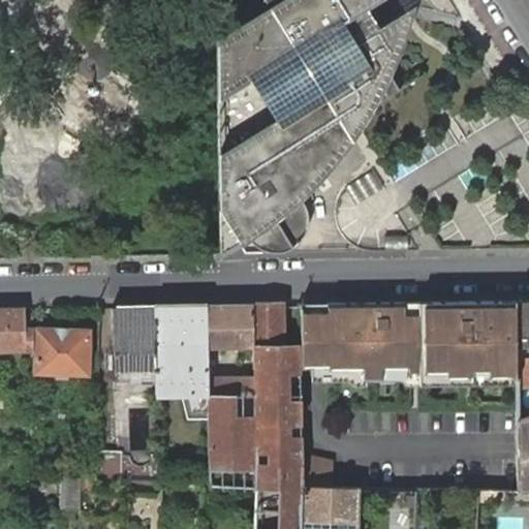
[(262,0),(267,5),(215,37),(219,252),(238,240),(244,252),(282,251),(292,247),(300,239),(306,223),(307,215),(305,206),(301,198),(311,189),(323,177),(340,156),(356,133),(376,102),(399,89),(390,73),(404,37),(414,3),(379,26),(366,6),(376,0),(262,0)]
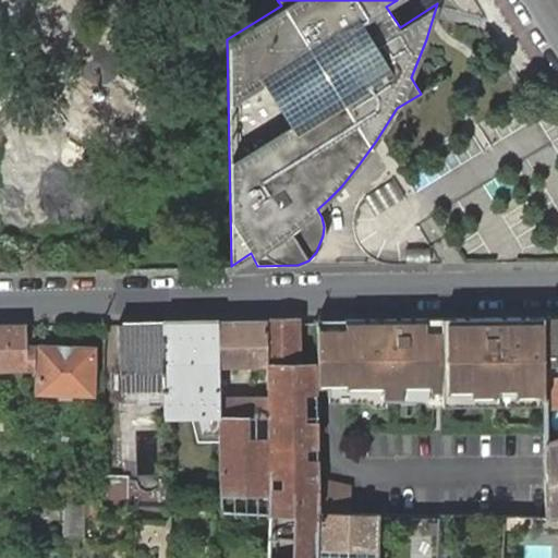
[(485,16),(474,0),(448,0),(458,10),(485,16)]
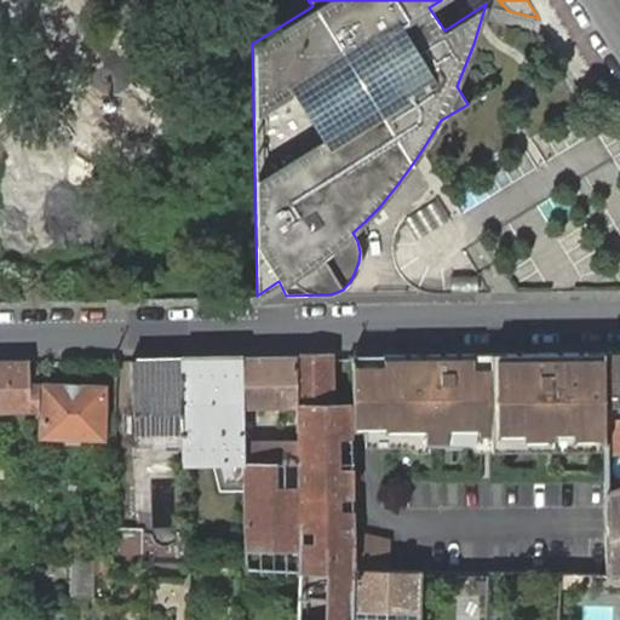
[(470,285),(472,256),(396,252),(395,280),(470,285)]
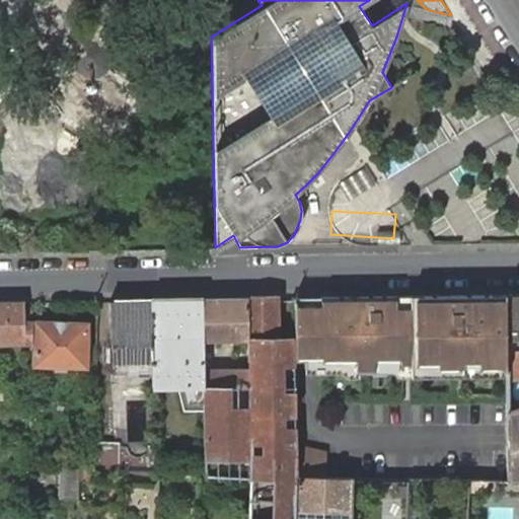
[(518,293),(507,294),(508,412),(518,408),(518,293)]
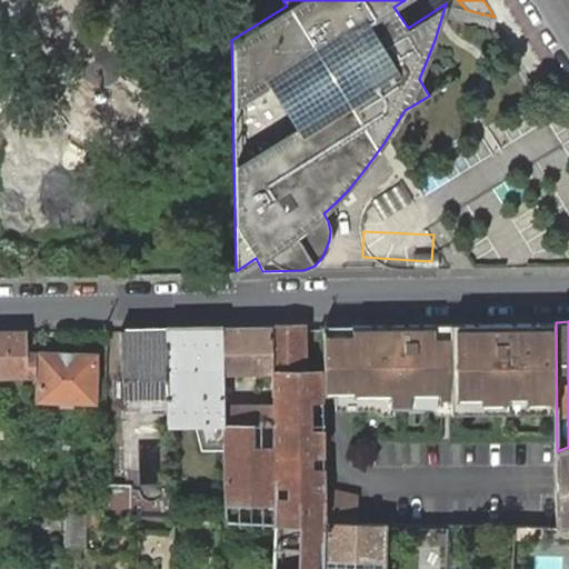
[(322,373),(325,396),(337,396),(353,396),(353,403),(553,400),(556,322),(503,323),(453,325),(406,325),(382,326),(352,326),(338,326),(322,326),(322,329),(322,336),(322,373)]
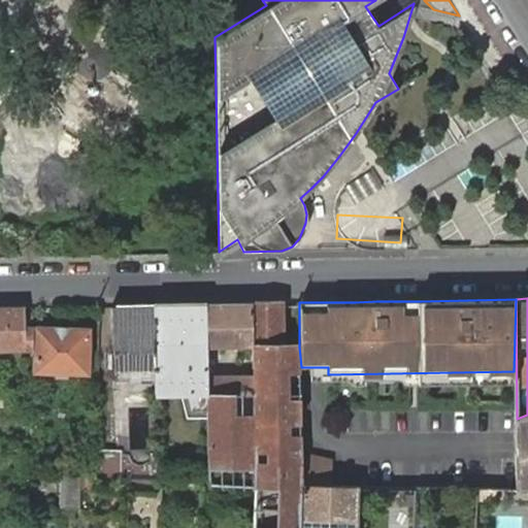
[(207,377),(207,392),(253,391),(253,376),(253,352),(253,347),(253,303),(230,303),(206,304),(207,348),(227,347),(227,352),(245,352),(245,360),(243,360),(243,376),(227,376),(227,367),(223,367),(223,366),(207,365),(207,377)]
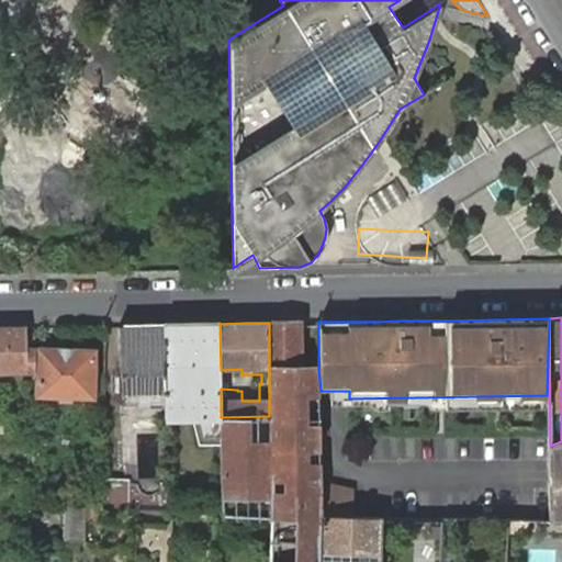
[(279,494),(319,493),(318,369),(300,369),(300,323),(269,323),(269,369),(269,374),(269,401),(269,416),(221,417),(221,444),(223,513),(270,515),(270,493),(270,487),(279,487),(279,494)]
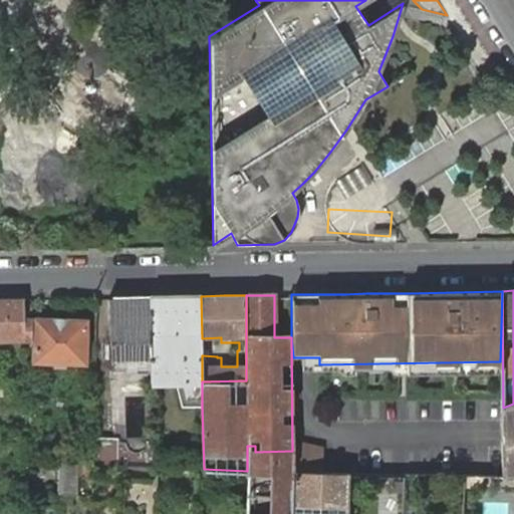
[(151,358),(150,296),(108,297),(110,359),(151,358)]
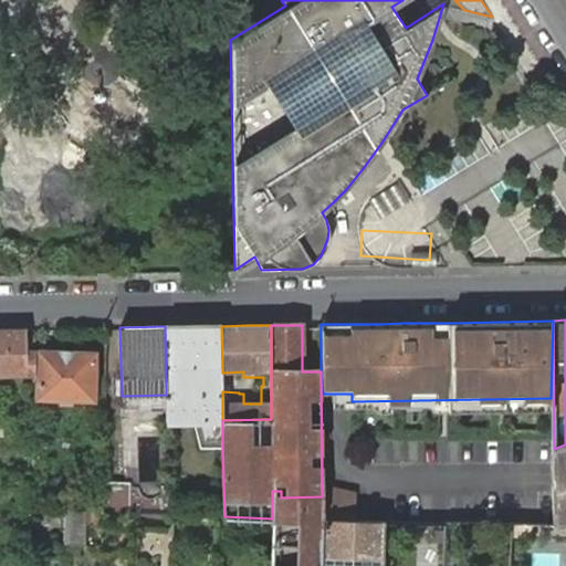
[(200,447),(222,447),(222,420),(222,405),(222,391),(222,373),(221,326),(165,326),(166,395),(167,408),(199,408),(200,420),(200,447)]
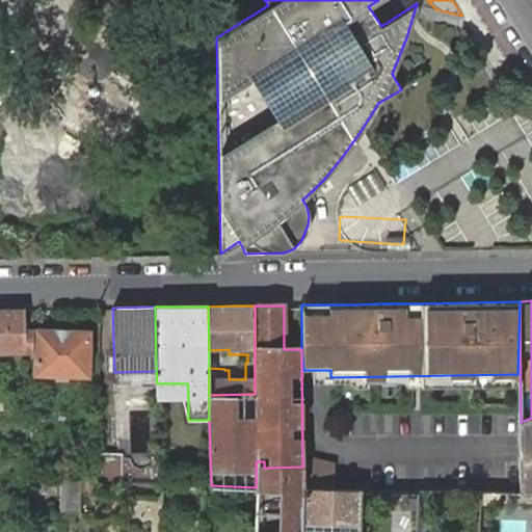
[(23,331),(23,309),(0,309),(0,351),(32,351),(32,330),(23,331)]
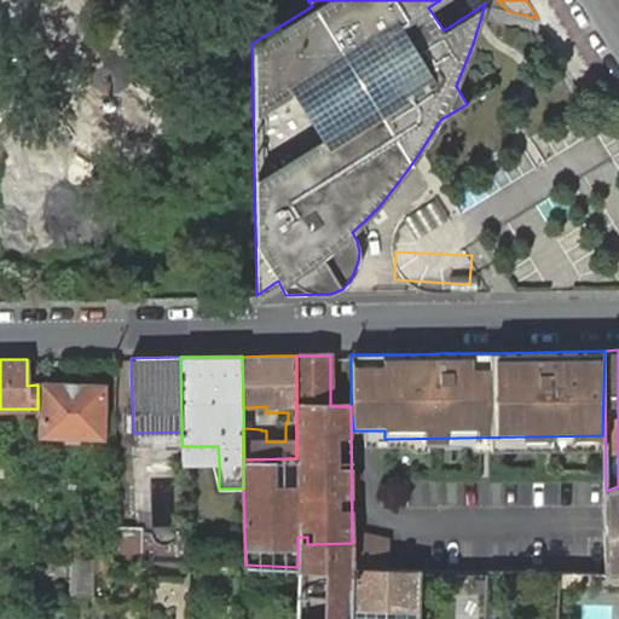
[(91,434),(100,435),(102,386),(88,386),(44,385),(42,434),(91,434)]
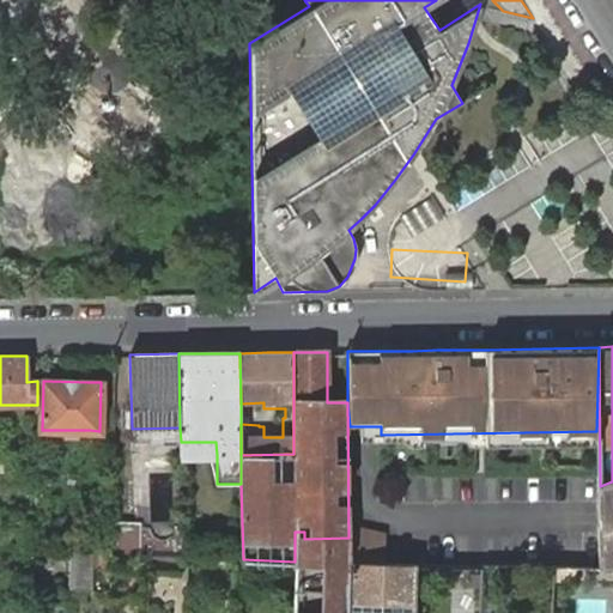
[(181,442),(181,454),(217,455),(216,442),(181,442)]
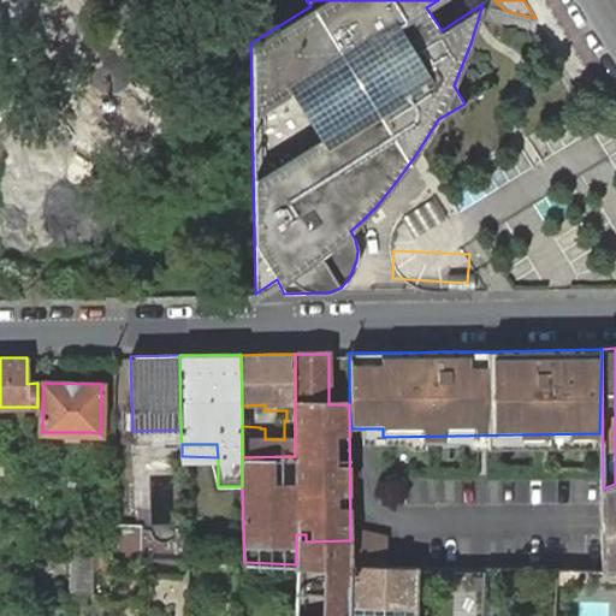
[(603,570),(615,569),(615,484),(603,489),(603,521),(603,570)]
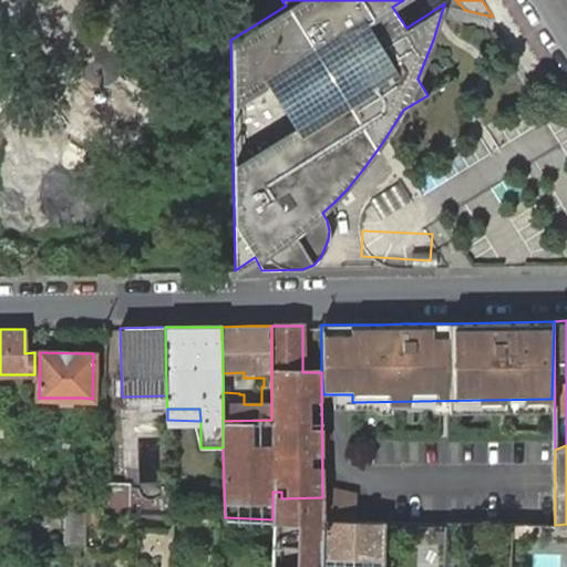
[(130,487),(130,482),(103,482),(102,509),(102,513),(130,515),(138,514),(168,516),(168,487),(161,486),(160,490),(160,492),(157,494),(156,495),(154,496),(151,497),(147,497),(144,497),(142,495),(141,494),(140,492),(138,490),(138,486),(130,487)]
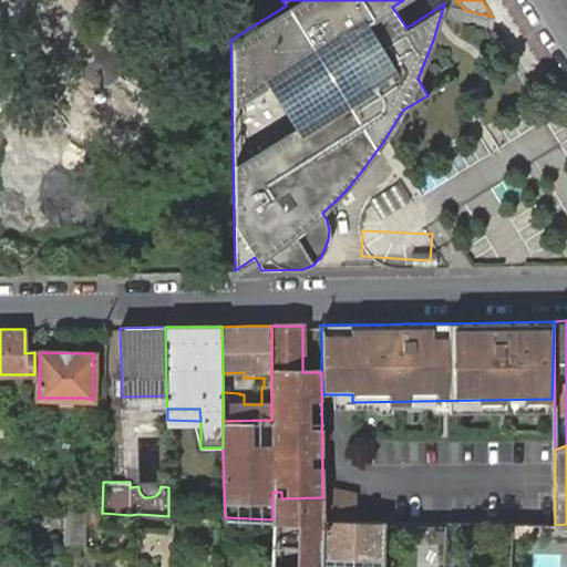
[(357,493),(322,484),(322,497),(322,521),(356,521),(357,493)]
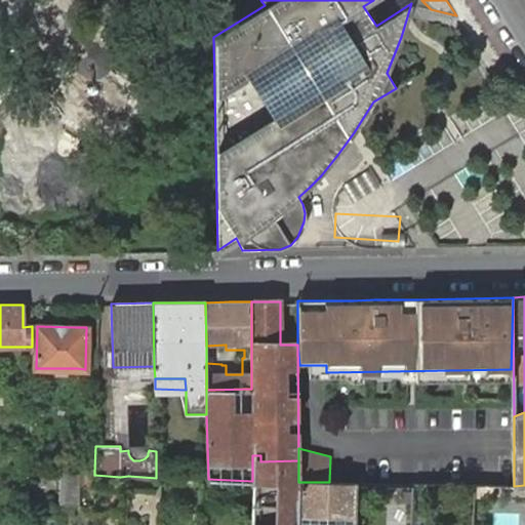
[(296,524),(298,482),(298,460),(260,461),(260,455),(252,455),(252,460),(252,481),(250,524),(296,524)]
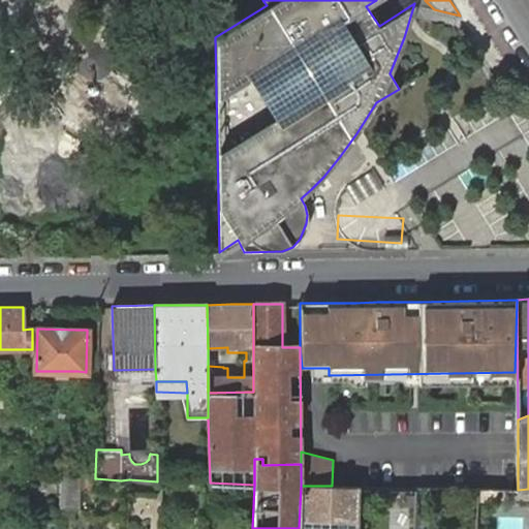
[(81,475),(61,474),(61,487),(61,501),(81,502),(81,488),(81,475)]
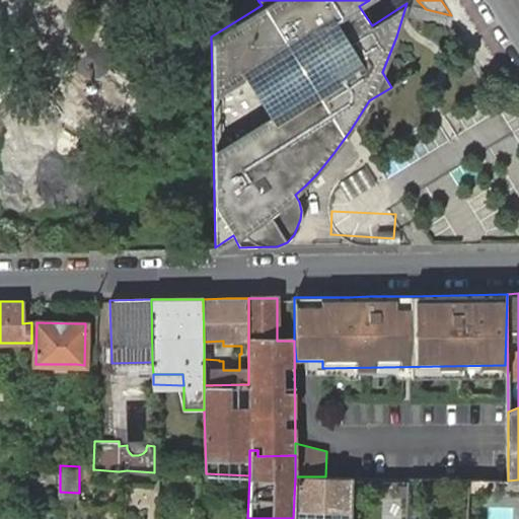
[(79,478),(92,478),(93,469),(93,466),(79,466),(79,478)]
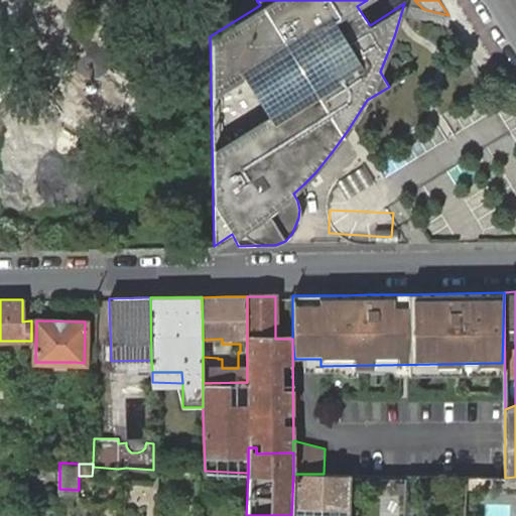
[(349,515),(350,475),(325,474),(324,474),(293,474),(291,515),(349,515)]
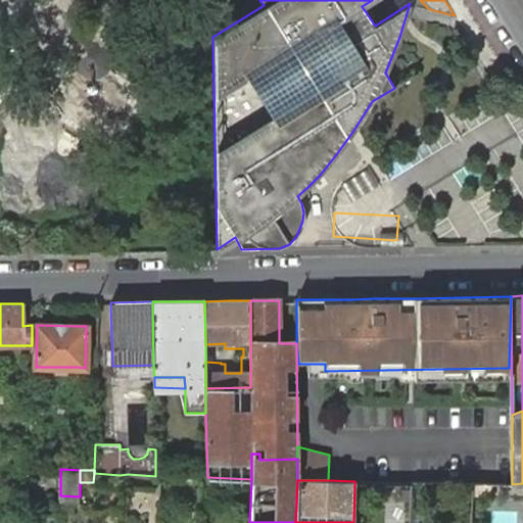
[(59,515),(93,517),(93,504),(80,504),(60,503),(59,515)]
